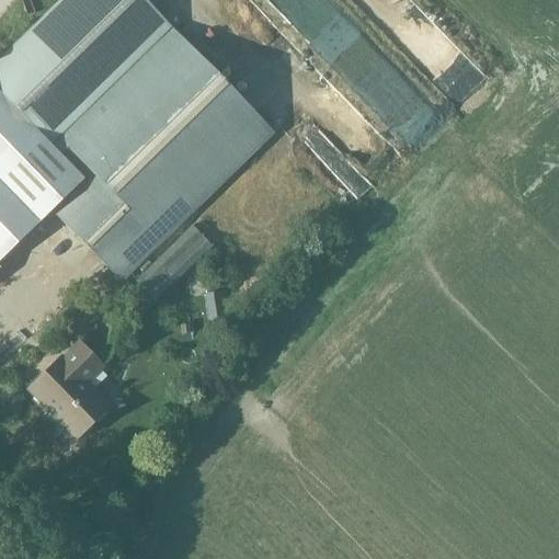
[(65,0),(0,63),(0,260),(55,207),(123,278),(273,128),(149,0),(65,0)]
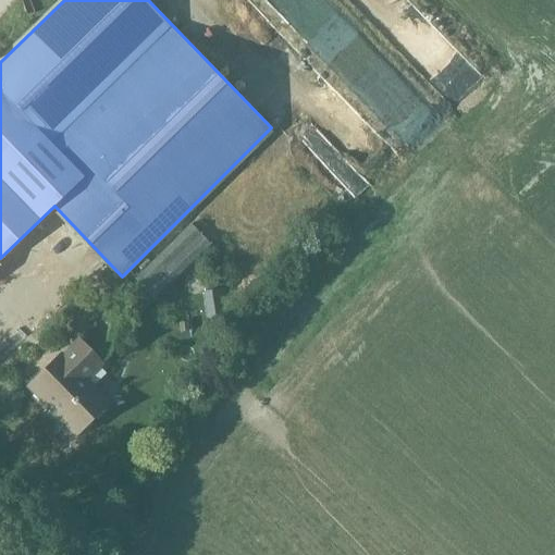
[(292,0),(348,52),(364,36),(356,28),(366,19),(346,0),(292,0)]
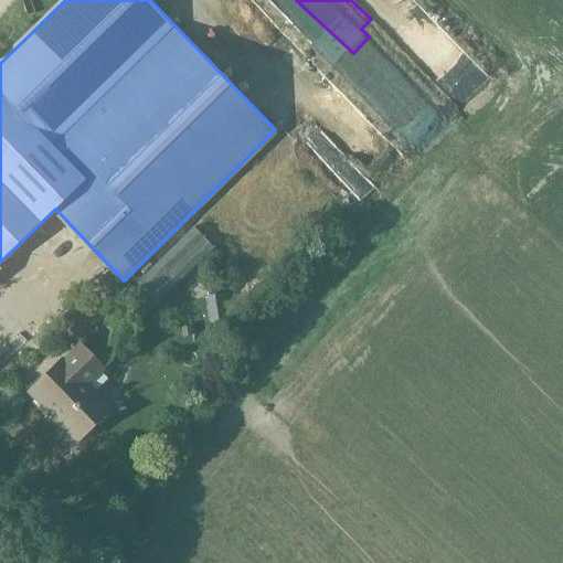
[(394,0),(403,9),(412,0),(394,0)]
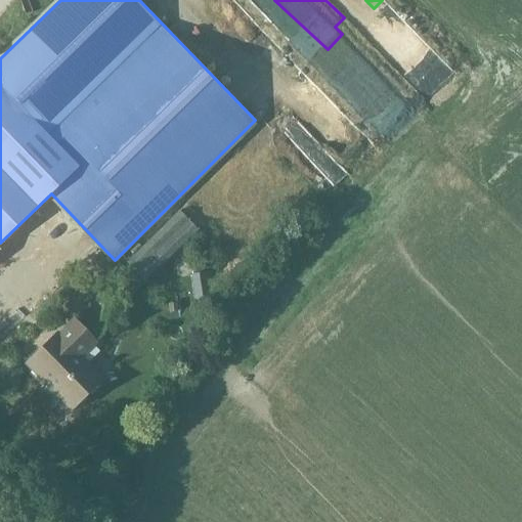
[(400,0),(376,23),(431,84),(460,58),(405,0),(400,0)]
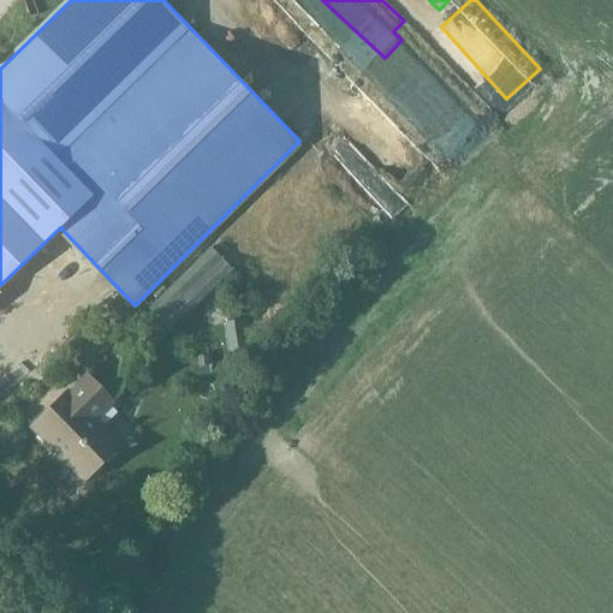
[(367,129),(400,150),(415,128),(380,106),(367,129)]
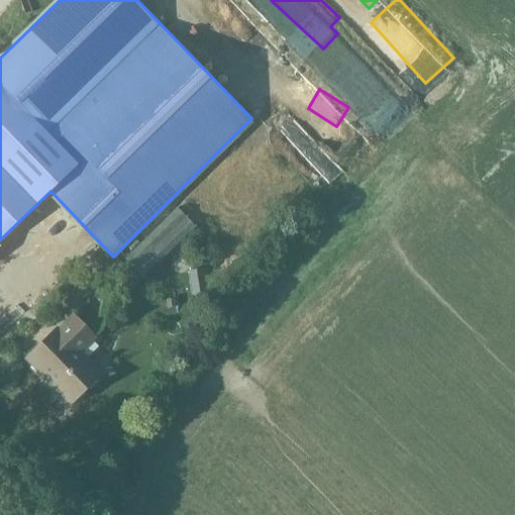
[(99,337),(80,317),(76,312),(60,327),(58,326),(28,355),(55,384),(58,381),(75,399),(103,373),(83,352),(99,337)]
